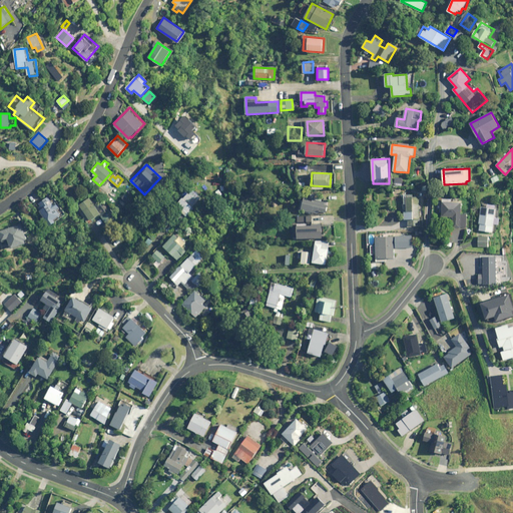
[(403,177),(395,177),(395,185),(403,185),(403,177)]
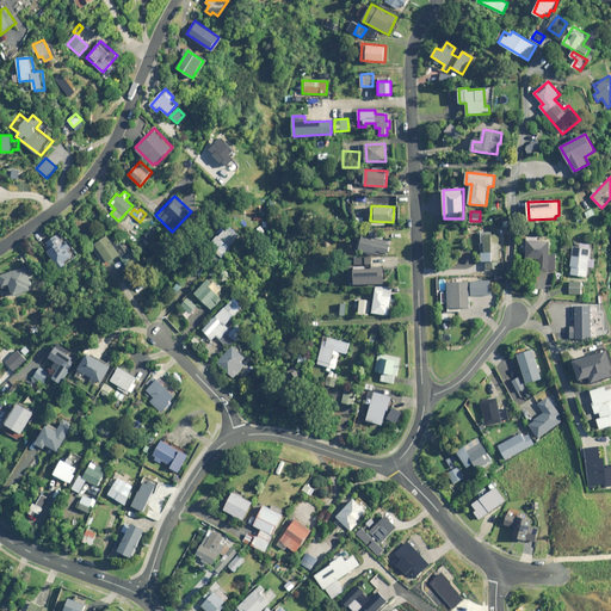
[(240,230),(230,221),(213,242),(220,248),(216,252),(223,258),(236,241),(234,239),(240,230)]
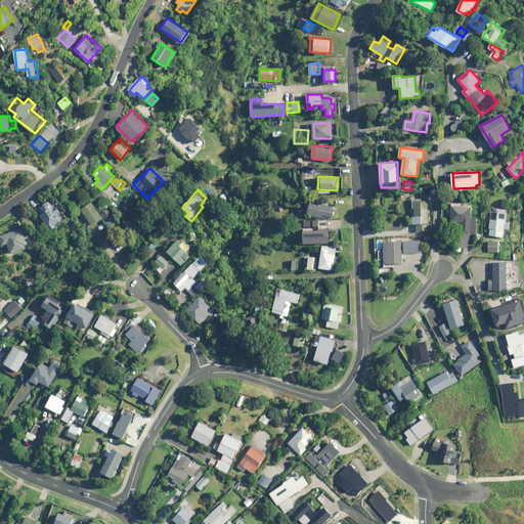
[(81,209),(92,225),(102,219),(103,220),(108,217),(96,199),(81,209)]
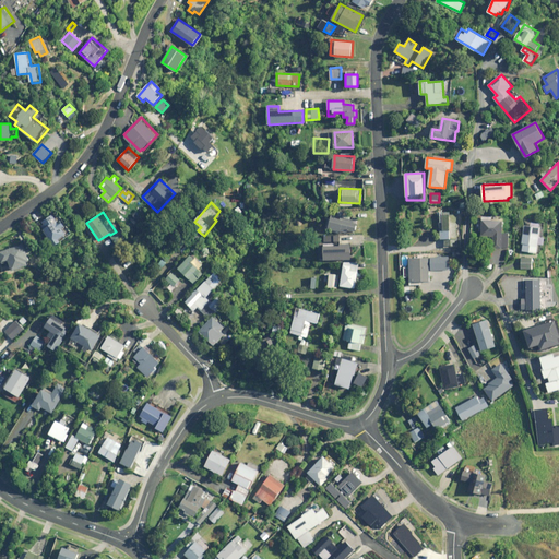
[(40,224),(55,246),(61,241),(60,239),(67,235),(62,227),(64,226),(56,213),(40,224)]
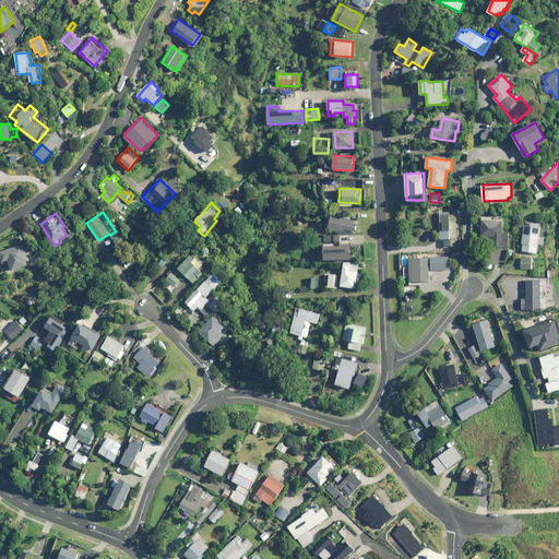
[(458,213),(443,213),(443,228),(441,228),(441,239),(447,239),(445,245),(460,246),(460,234),(458,234),(458,213)]
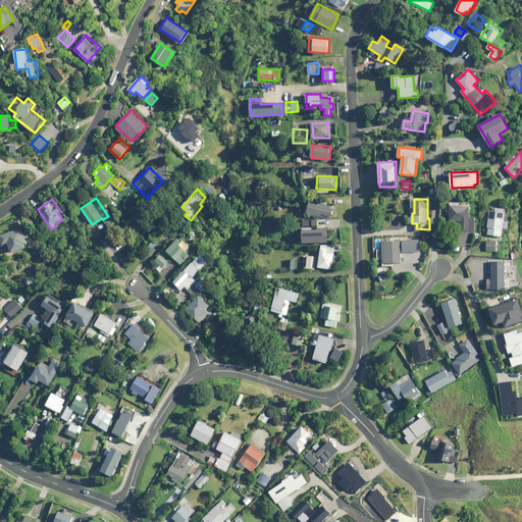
[(333,206),(309,203),(307,213),(331,217),(333,206)]
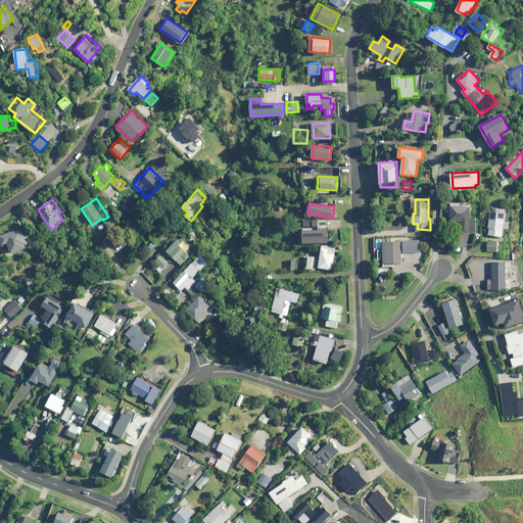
[(460,204),(452,204),(452,221),(462,221),(462,233),(476,233),(476,219),(471,219),(471,206),(460,206),(460,204)]
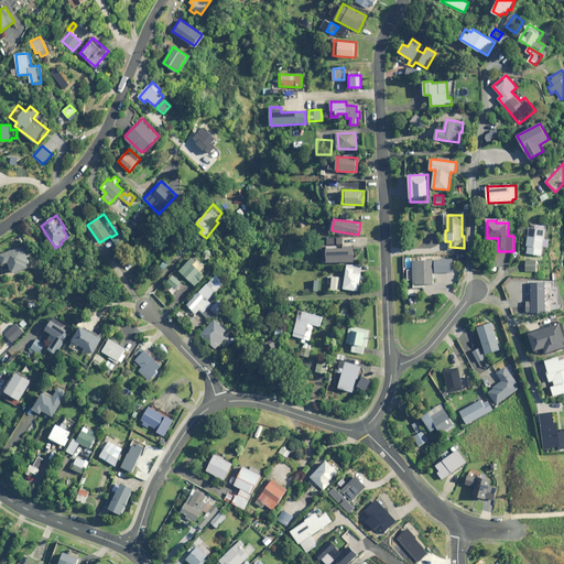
[(550,225),(537,224),(537,227),(530,226),(527,253),(542,255),(543,246),(549,247),(550,239),(549,239),(550,225)]
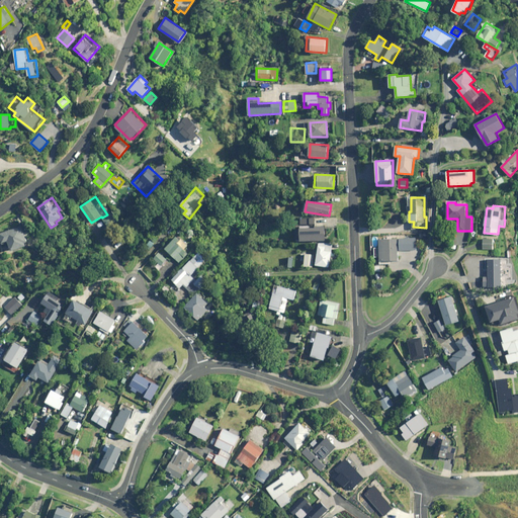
[(118,219),(112,210),(101,220),(108,228),(118,219)]
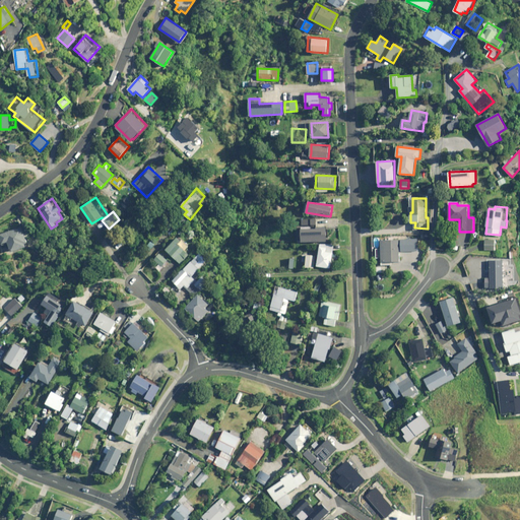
[(27,246),(21,228),(0,234),(0,237),(2,244),(7,242),(11,252),(27,246)]
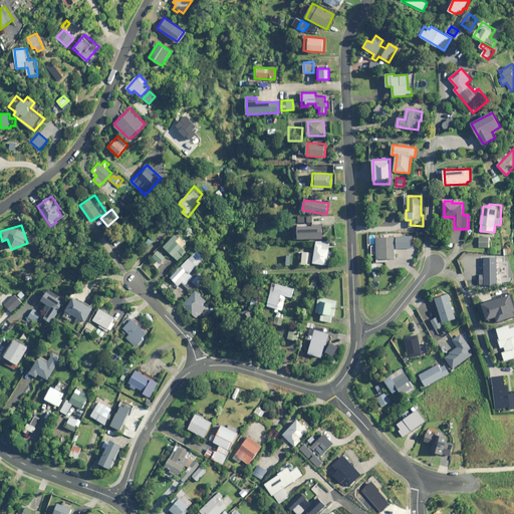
[(323,238),(323,225),(296,226),(297,239),(323,238)]
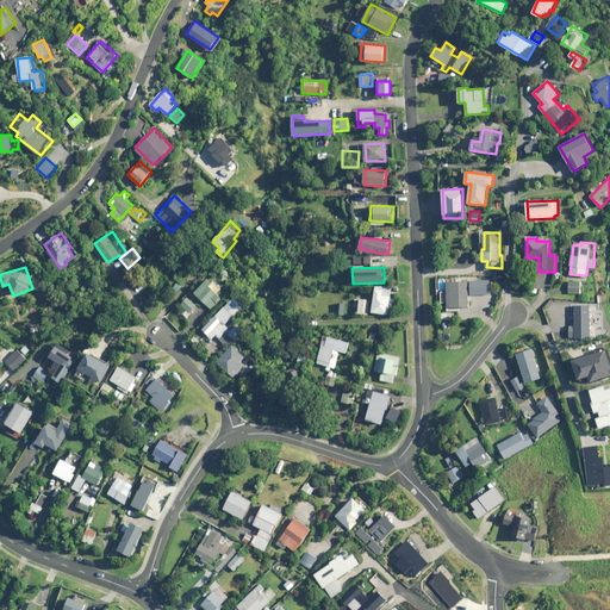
[(212,282),(207,278),(194,292),(212,309),(222,299),(217,293),(222,287),(215,280),(212,282)]
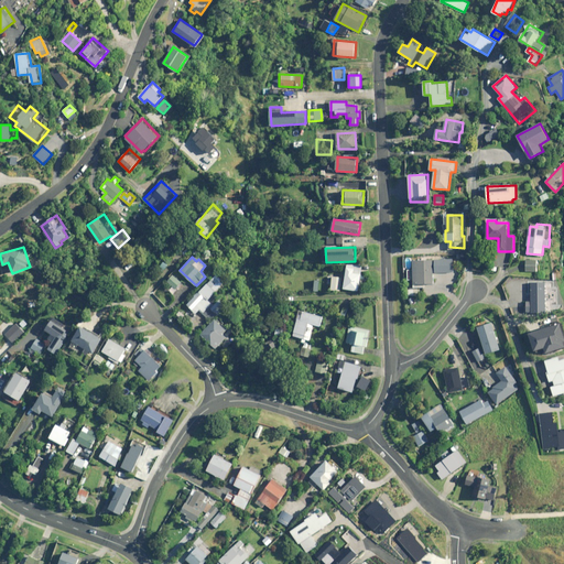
[(454,272),(453,259),(413,260),(413,271),(408,271),(408,280),(413,280),(413,284),(435,283),(434,273),(454,272)]
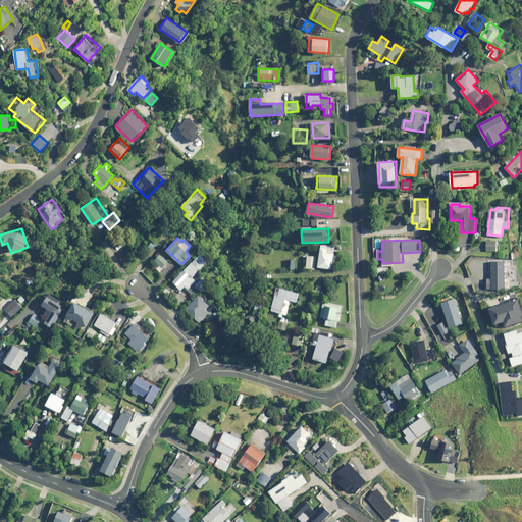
[(499,241),(487,241),(486,251),(499,251),(499,241)]
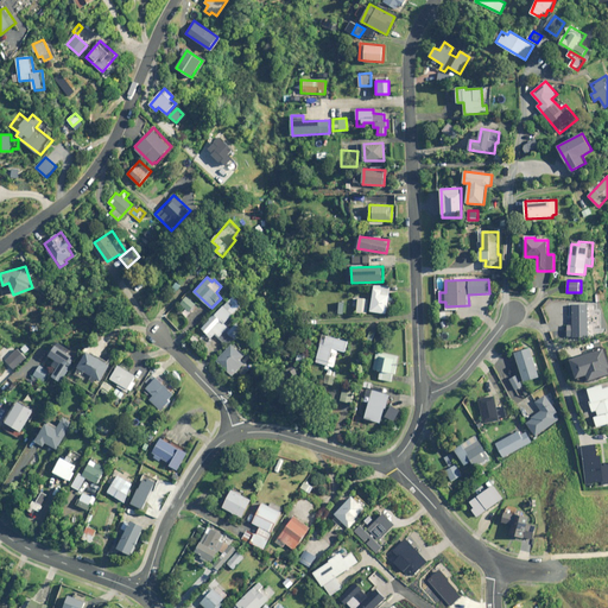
[(387,314),(391,286),(374,284),(372,311),(387,314)]
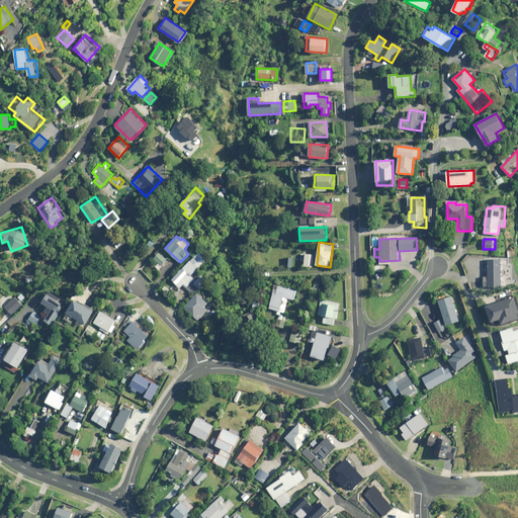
[(207,260),(199,252),(172,279),(180,287),(183,284),(193,294),(199,289),(198,288),(206,280),(200,274),(195,278),(192,275),(207,260)]
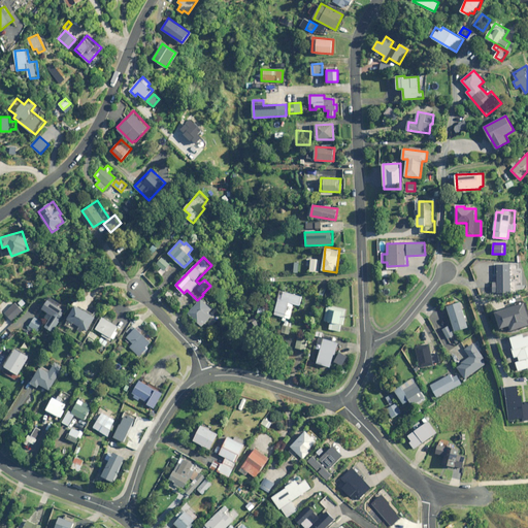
[(170,264),(162,258),(157,264),(165,270),(170,264)]
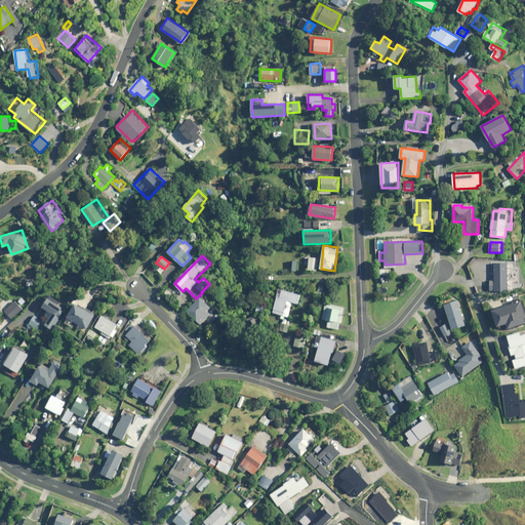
[(318,257),(309,257),(308,270),(317,271),(318,257)]
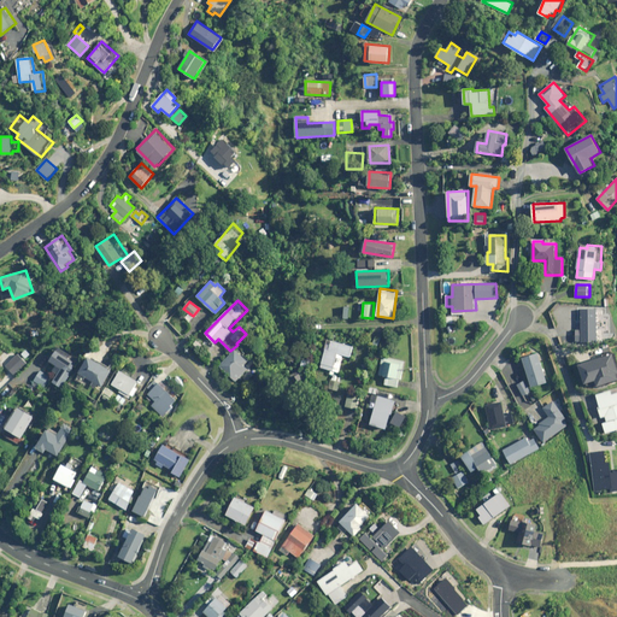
[(353,346),(331,340),(329,348),(325,347),(321,368),(331,370),(330,374),(334,375),(334,371),(339,372),(342,356),(350,357),(353,346)]
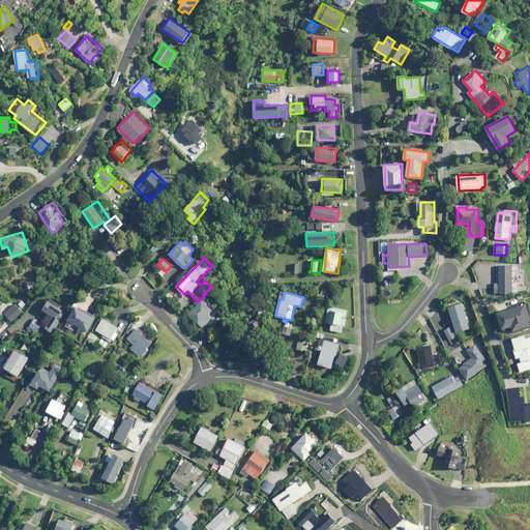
[(27,302),(23,299),(18,304),(22,307),(27,302)]
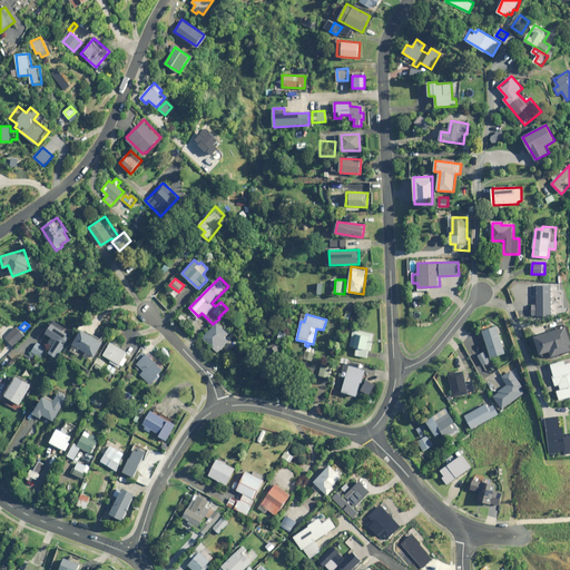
[(228,333),(217,323),(203,338),(217,352),(228,341),(225,337),(228,333)]
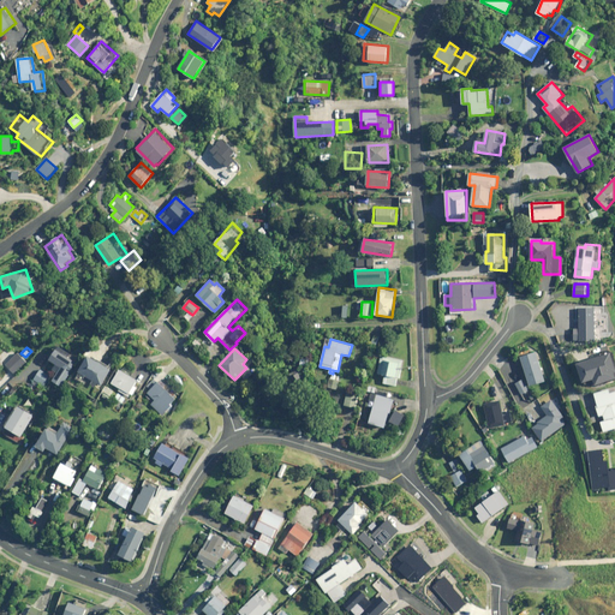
[(57,350),(49,359),(61,366),(53,381),(61,386),(73,366),(71,365),(73,360),(57,350)]
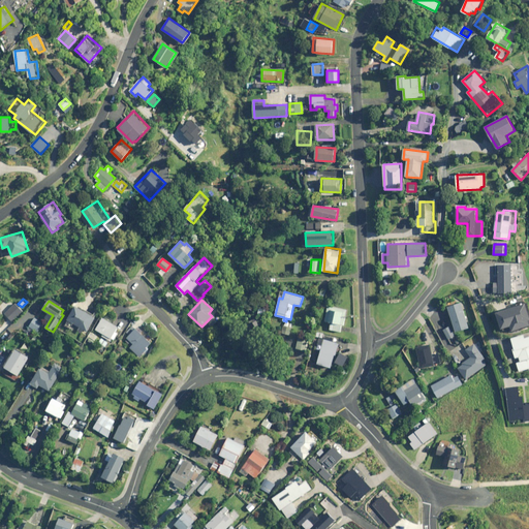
[(23,311),(16,303),(4,313),(9,319),(11,317),(13,319),(23,311)]
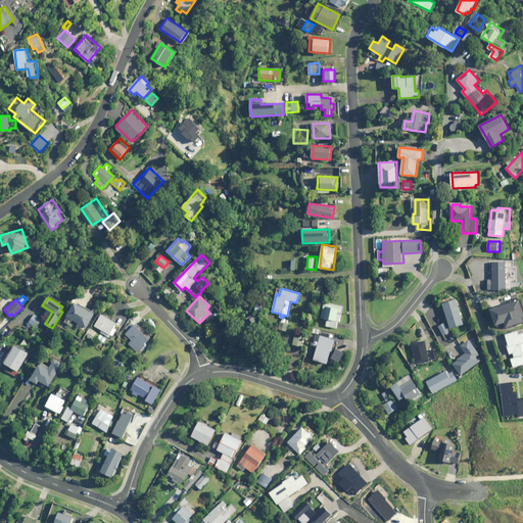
[(463,324),(456,299),(442,303),(450,328),(463,324)]
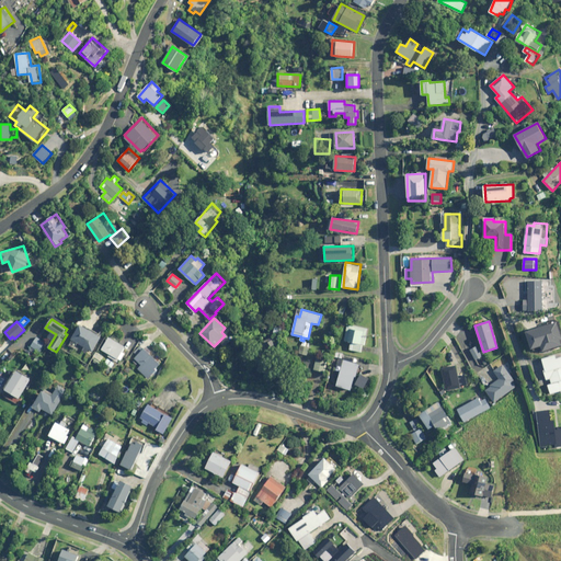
[(560,345),(560,331),(558,322),(527,332),(533,348),(542,345),(544,351),(560,345)]
